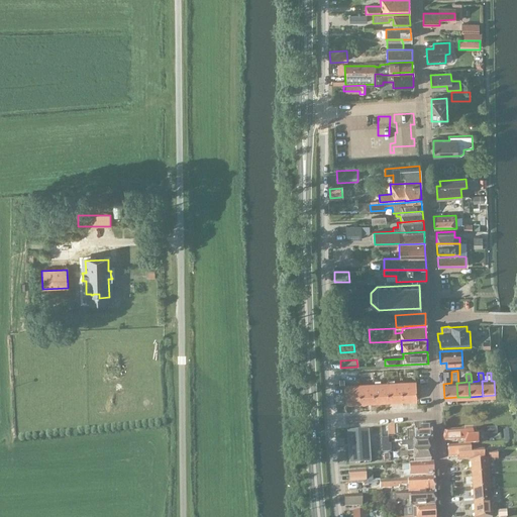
[(416,382),(401,383),(402,400),(417,400),(416,382)]
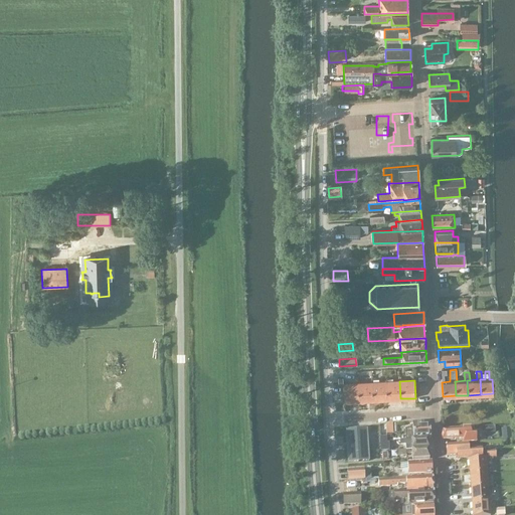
[(399,381),(385,382),(386,399),(400,398),(399,381)]
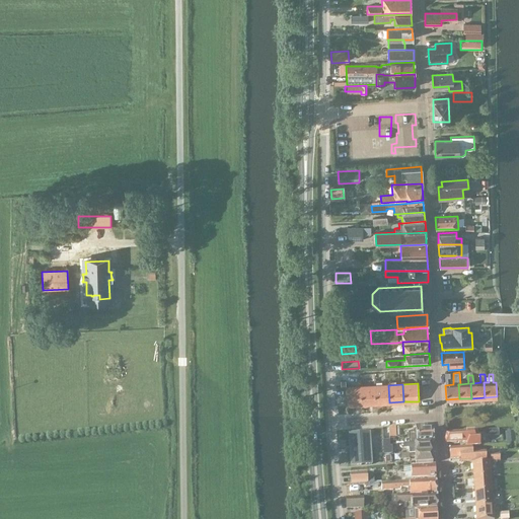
[(388,385),(374,386),(375,403),(389,402),(388,385)]
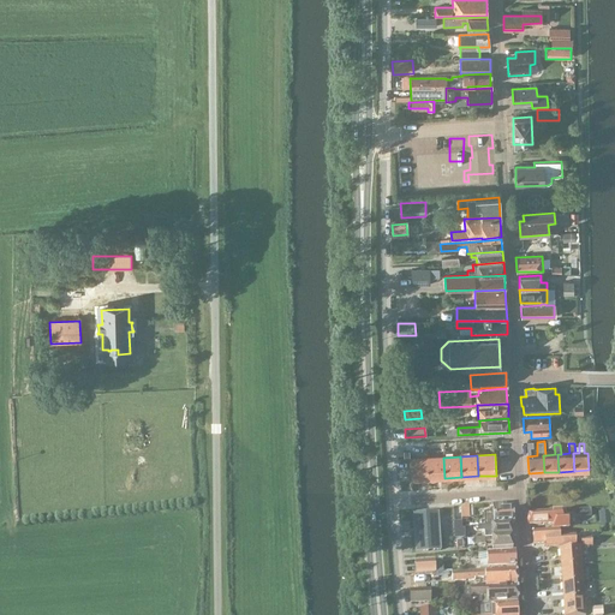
[(427,458),(410,459),(411,481),(428,479),(427,458)]
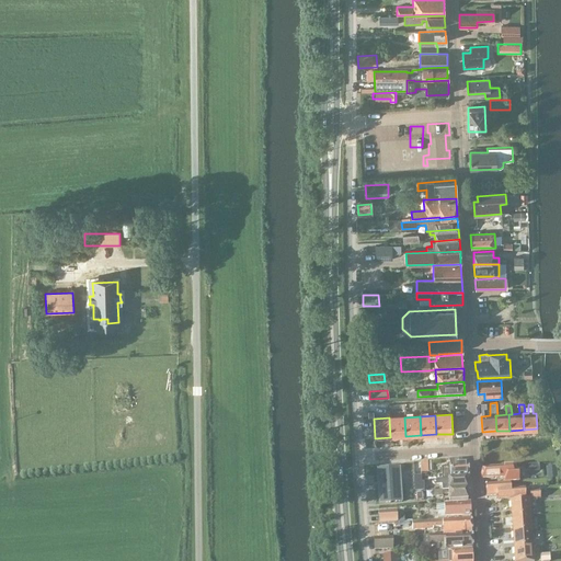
[(404,418),(389,418),(390,437),(405,436),(404,418)]
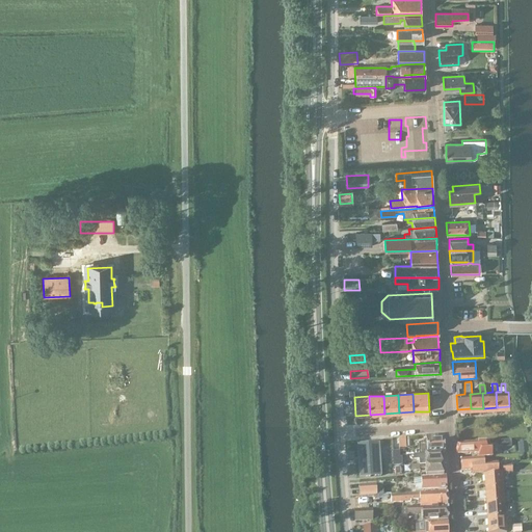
[(398,447),(417,447),(416,436),(398,436),(398,447)]
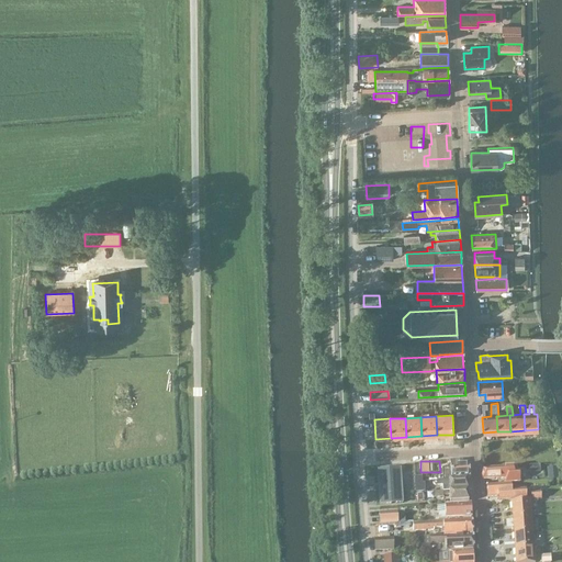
[(441,469),(442,481),(449,481),(468,480),(470,480),(469,468),(462,468),(462,461),(450,461),(450,469),(441,469)]
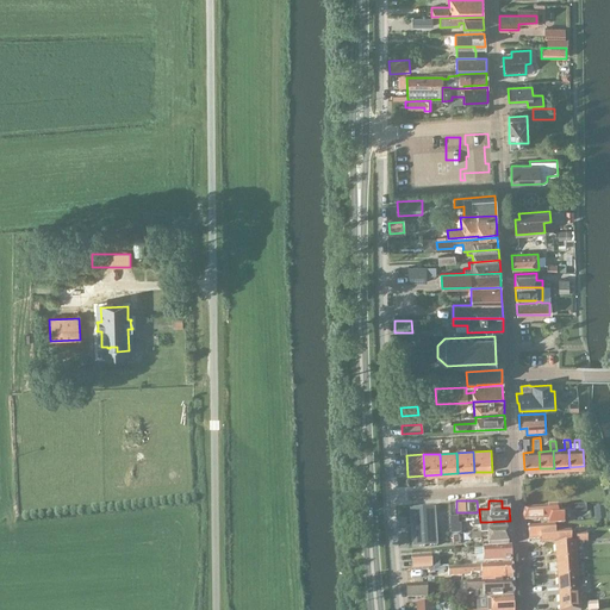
[(548,524),(564,524),(562,512),(561,512),(560,508),(523,510),(523,522),(548,521),(548,524)]
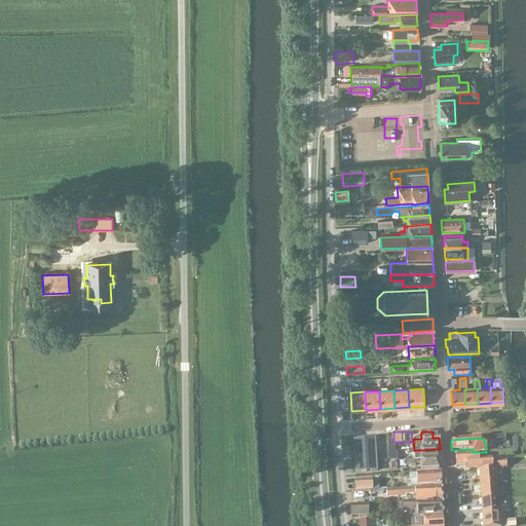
[(523,451),(522,438),(512,439),(513,452),(523,451)]
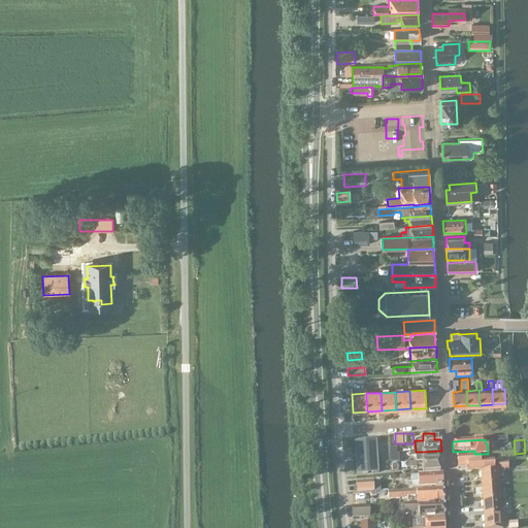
[(375,441),(355,442),(357,474),(377,473),(375,441)]
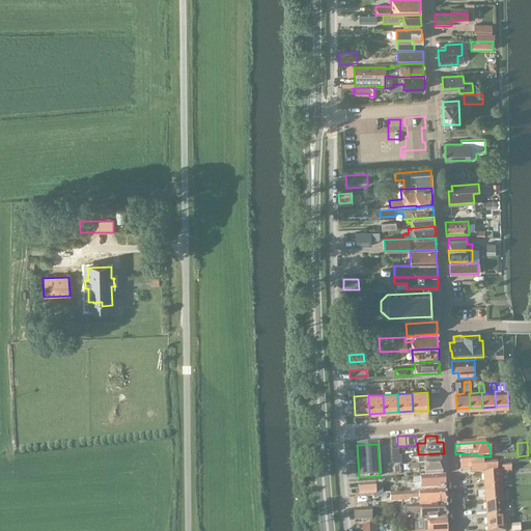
[(418,454),(414,454),(413,454),(413,460),(418,459),(418,465),(424,465),(442,464),(442,453),(424,454),(418,454)]
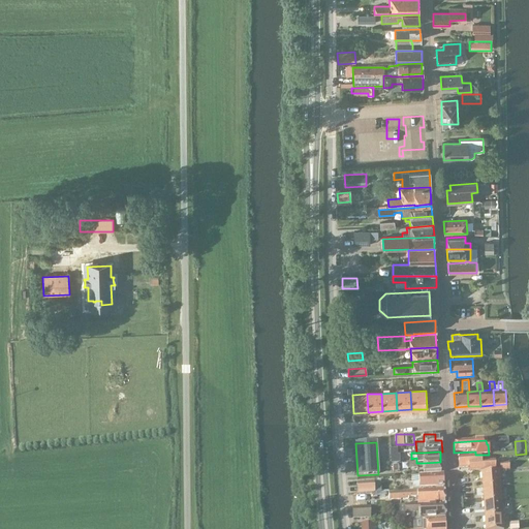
[(481,457),(458,459),(459,468),(469,468),(469,471),(495,470),(495,462),(481,463),(481,457)]
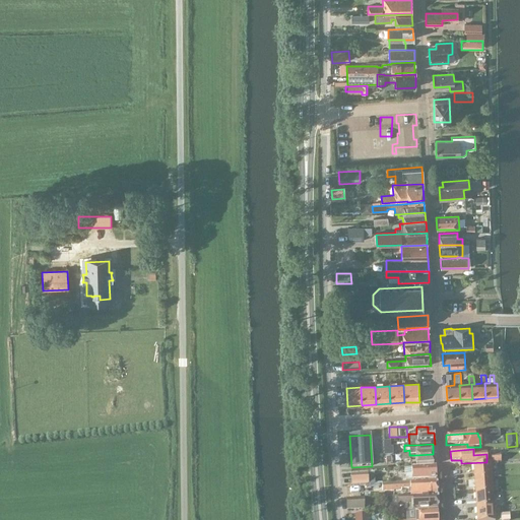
[(434,465),(433,454),(415,455),(409,455),(401,456),(401,461),(410,461),(410,459),(416,459),(416,466),(434,465)]
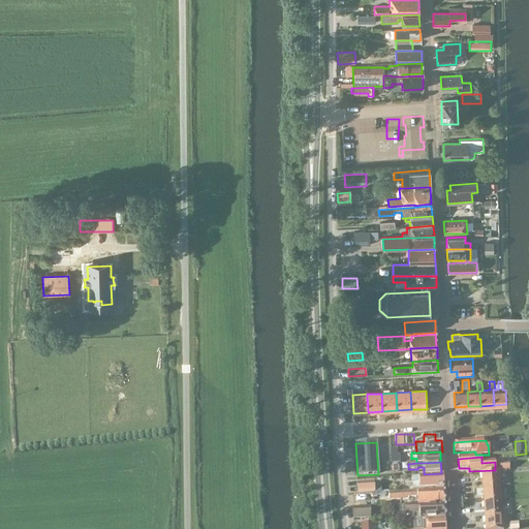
[(409,471),(410,476),(406,476),(406,483),(416,483),(415,470),(409,471)]
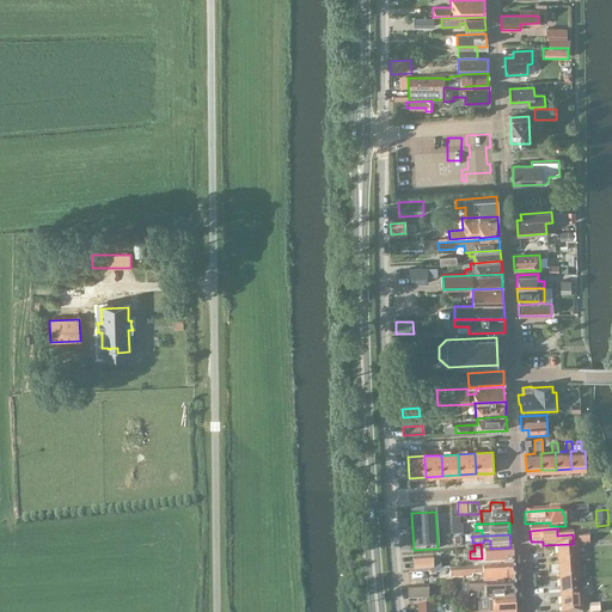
[(557,546),(558,564),(579,563),(577,545),(557,546)]
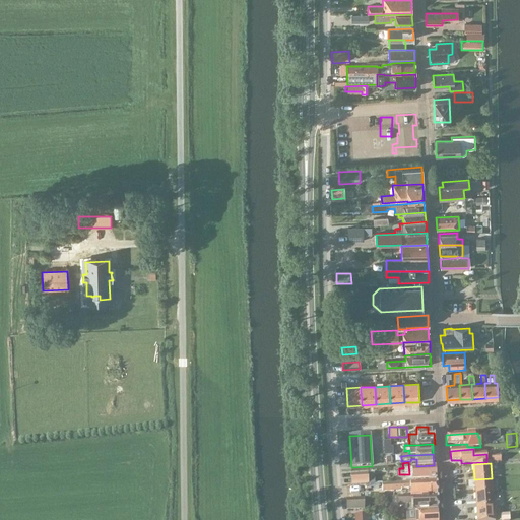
[(436,467),(419,468),(411,468),(411,474),(405,475),(405,480),(437,479),(436,467)]
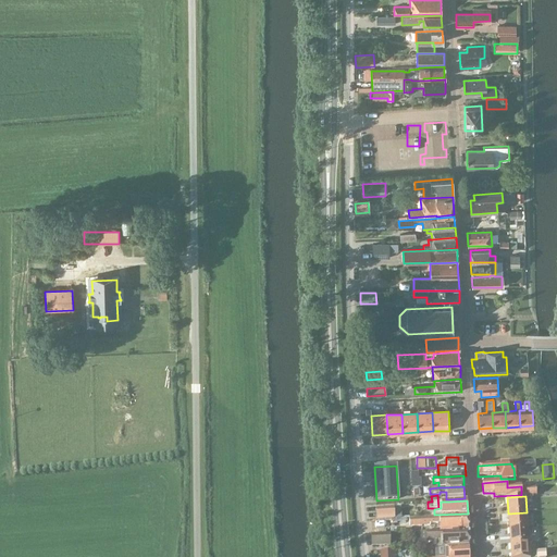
[(375,509),(376,520),(394,519),(393,508),(375,509)]
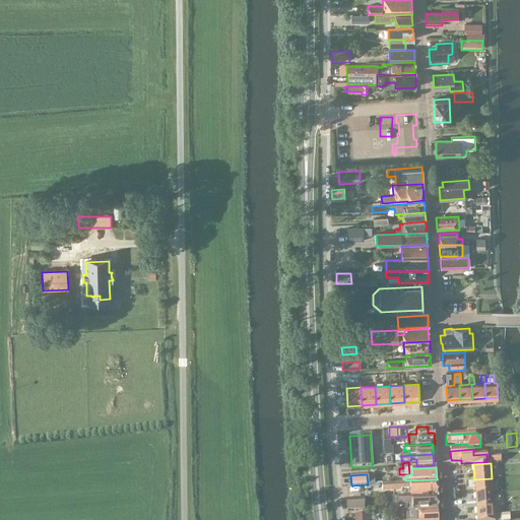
[(474,479),(475,494),(493,493),(492,478),(474,479)]
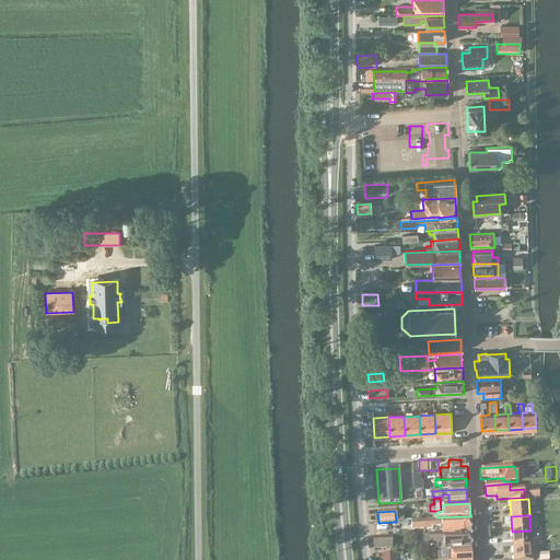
[(470,520),(411,522),(412,529),(432,529),(432,527),(442,527),(442,535),(470,534),(470,520)]
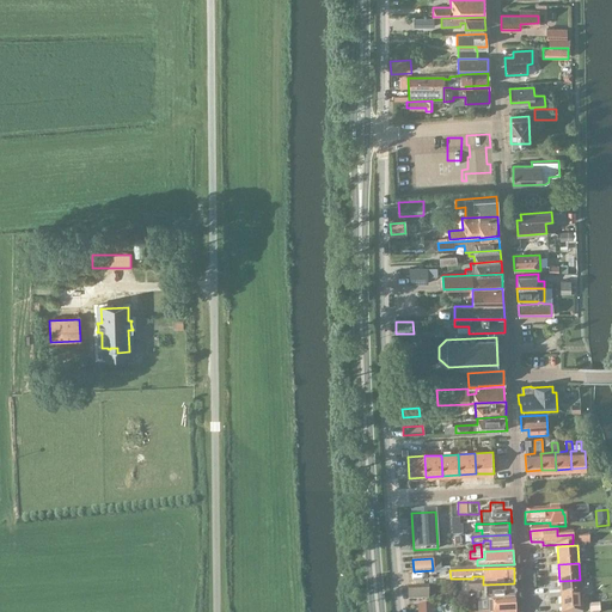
[(560,581),(561,598),(581,597),(580,580),(560,581)]
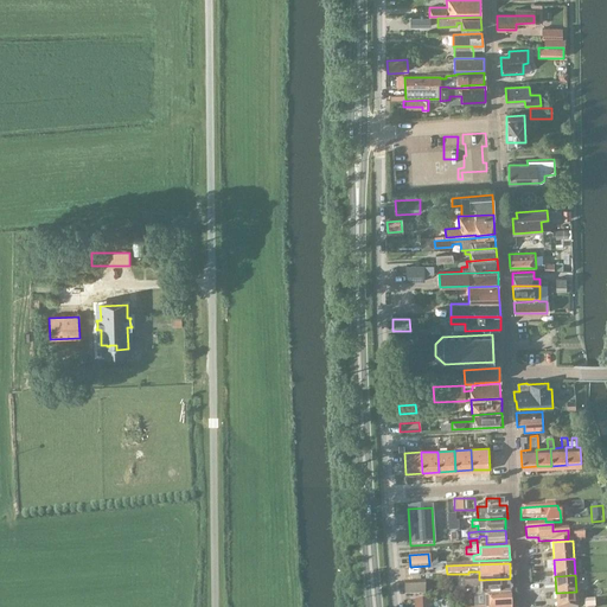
[(465,589),(470,589),(474,589),(475,596),(483,596),(511,595),(510,579),(464,581),(458,581),(459,592),(465,592),(465,589)]
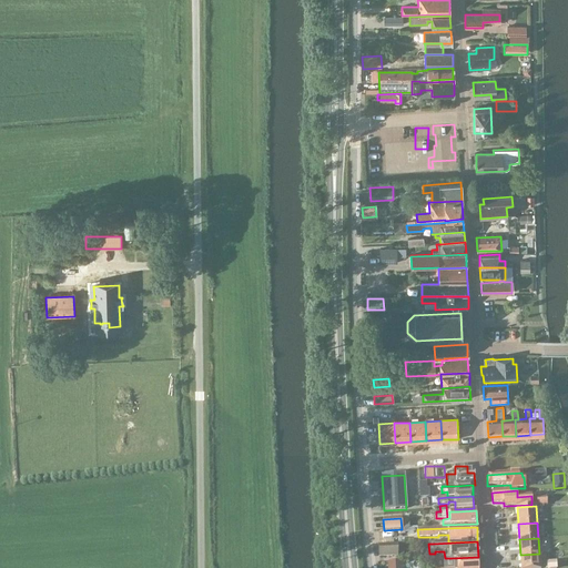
[(397,546),(378,546),(378,558),(397,557),(397,546)]
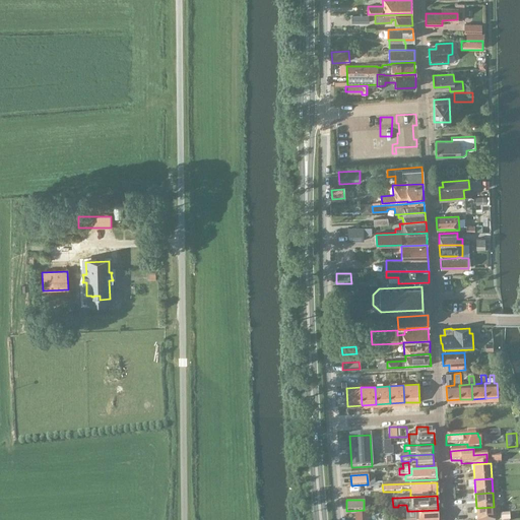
[(495,519),(494,507),(476,508),(476,519),(495,519)]
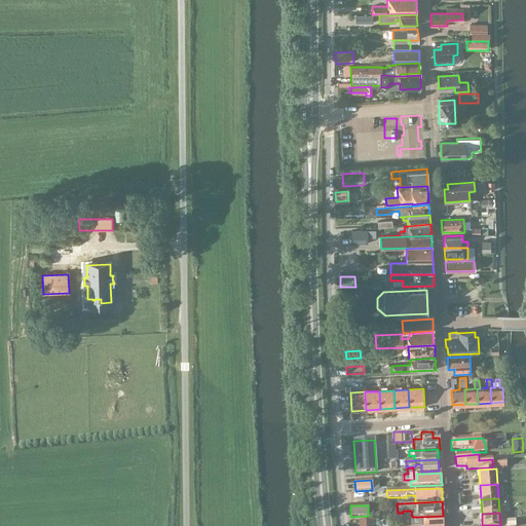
[(443,525),(442,517),(420,518),(420,525),(443,525)]
